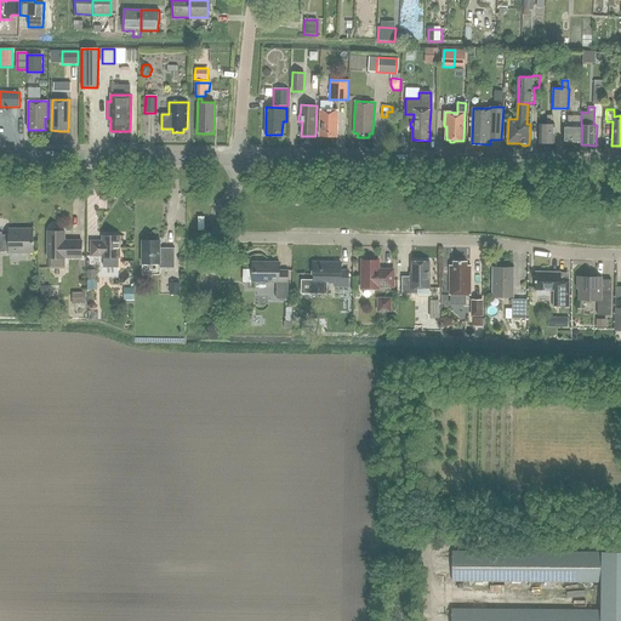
[(320,110),(319,137),(337,137),(339,110),(320,110)]
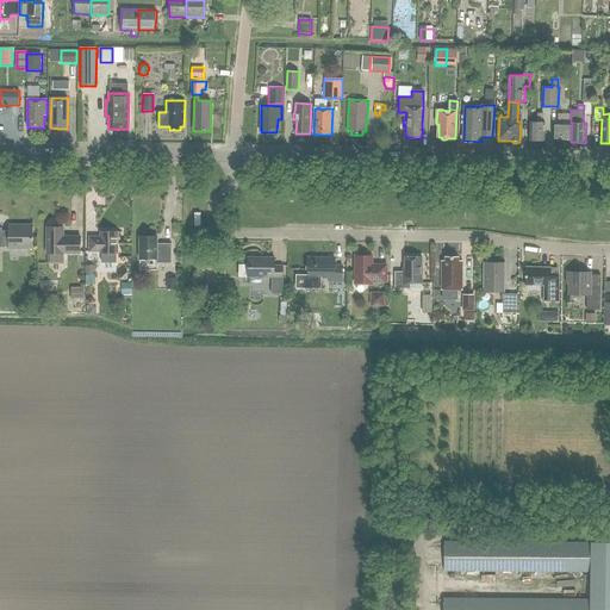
[(531,122),(530,141),(545,141),(546,123),(543,122),(543,113),(537,113),(537,122),(531,122)]
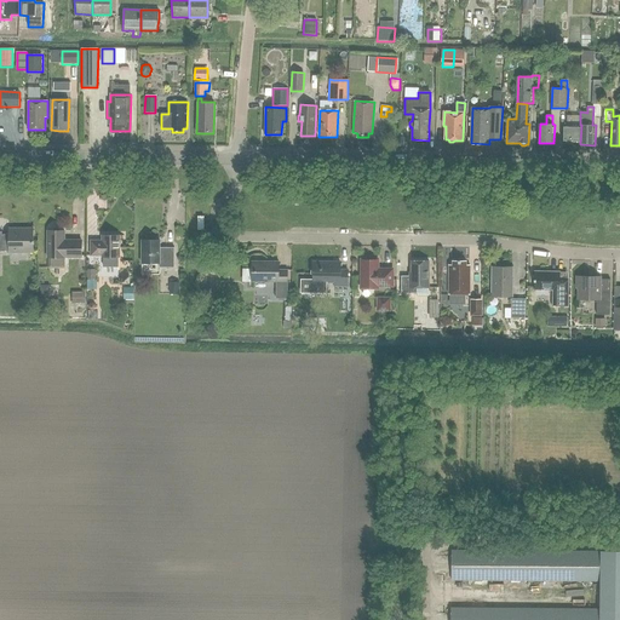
[(581,125),(580,125),(572,125),(572,115),(567,115),(566,125),(564,125),(563,142),(580,143),(581,125)]
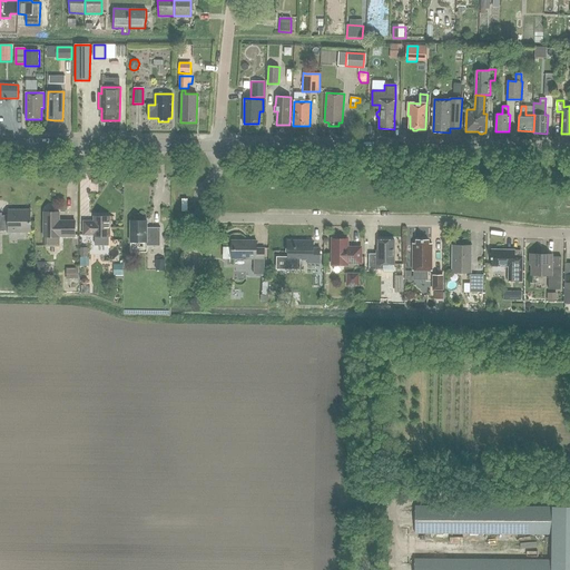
[(9,233),(30,233),(30,210),(8,210),(8,217),(2,218),(1,214),(0,213),(0,232),(9,231),(9,233)]
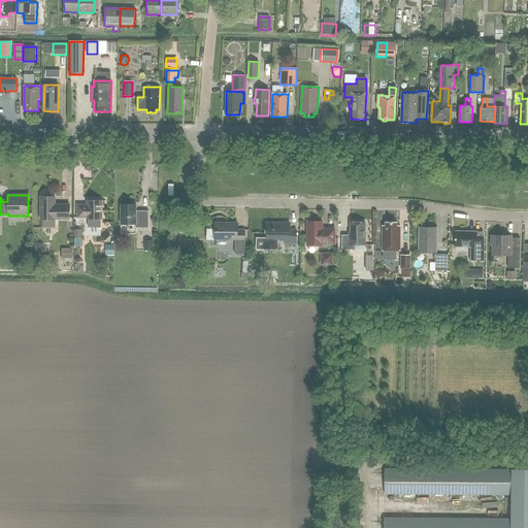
[(55,205),(55,197),(40,197),(40,220),(41,220),(41,228),(55,228),(55,220),(69,220),(69,205),(55,205)]
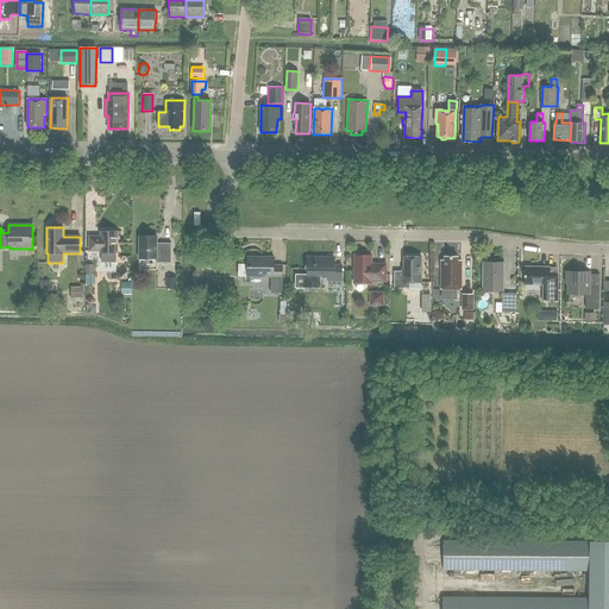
[(89,237),(89,251),(101,251),(101,259),(114,261),(114,258),(117,258),(117,232),(101,232),(101,237),(89,237)]
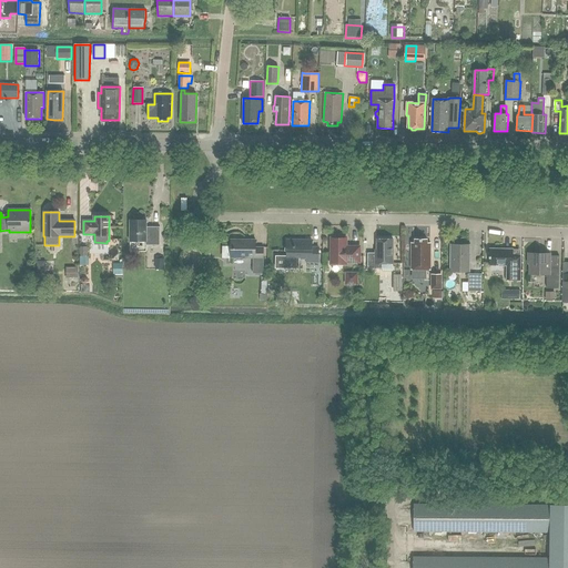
[(160,245),(160,227),(146,227),(146,221),(130,221),(130,242),(145,242),(145,245),(160,245)]
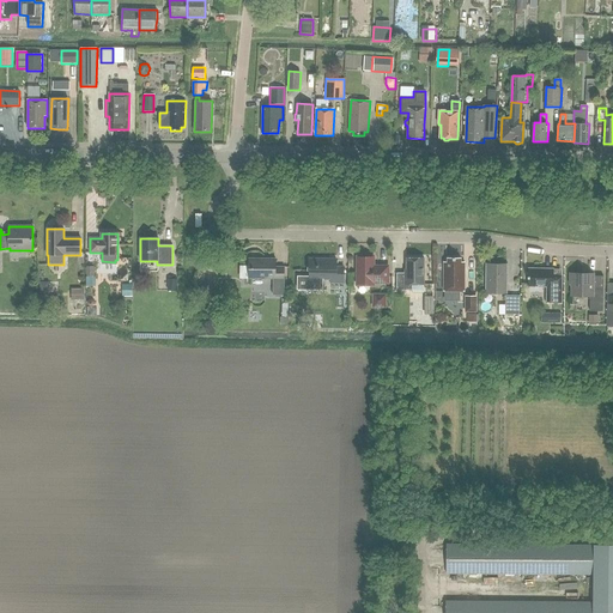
[(374,284),(388,284),(388,267),(374,267),(374,258),(357,258),(357,286),(374,286),(374,284)]
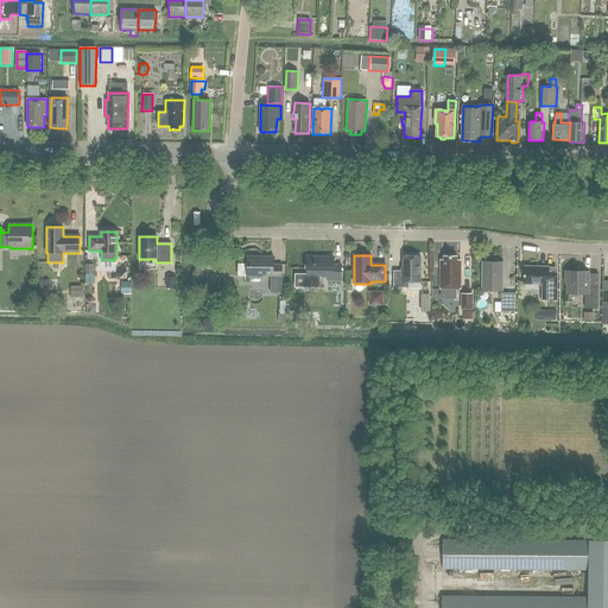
[(273,265),(273,257),(247,257),(247,263),(238,263),(238,277),(271,277),(271,280),(271,295),(282,295),(282,280),(282,265),(273,265)]
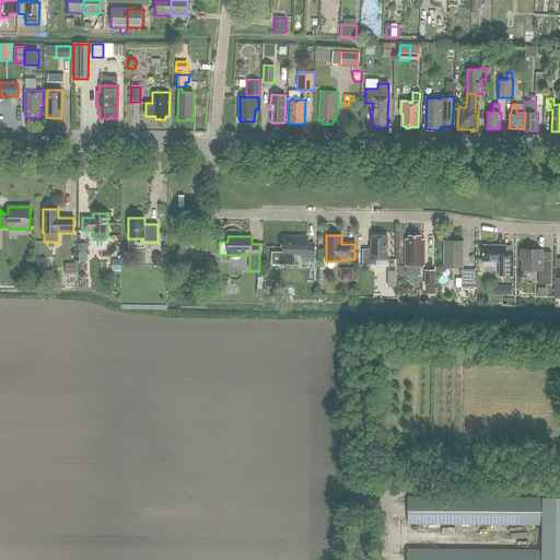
[(387,236),(371,236),(371,249),(362,249),(362,265),(376,265),(377,260),(387,260),(387,236)]
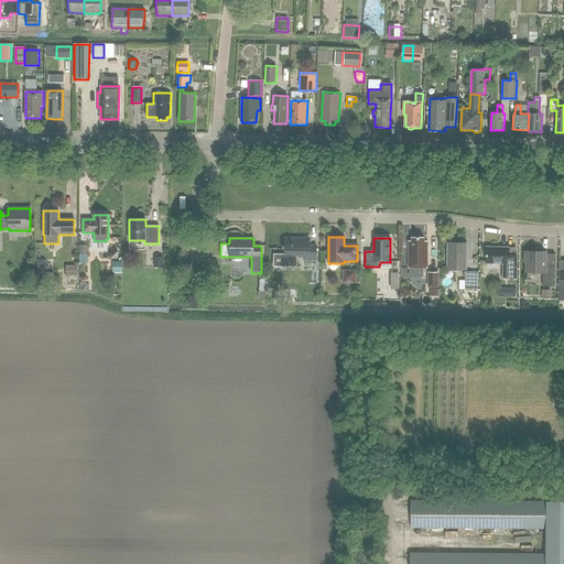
[(424,238),(412,238),(412,241),(409,241),(409,269),(427,269),(427,241),(424,241),(424,238)]
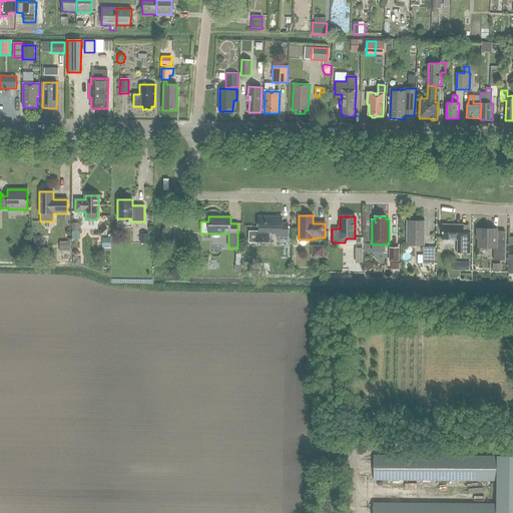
[(249,231),(249,243),(272,243),(272,233),(277,233),(277,237),(288,237),(288,223),(282,223),(282,217),(260,217),(260,231),(249,231)]
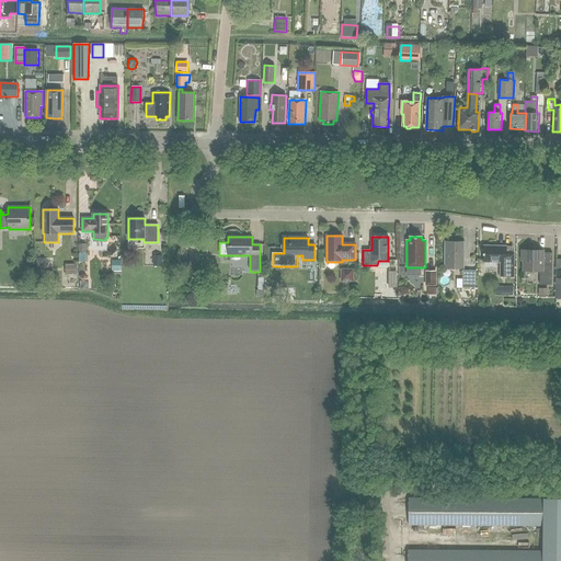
[(464,242),(446,242),(445,268),(464,268),(464,242)]
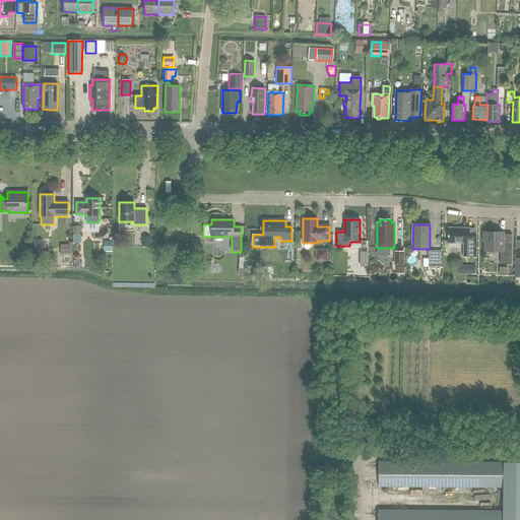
[(469,239),(469,229),(448,229),(448,243),(464,243),(464,257),(476,257),(476,239),(469,239)]
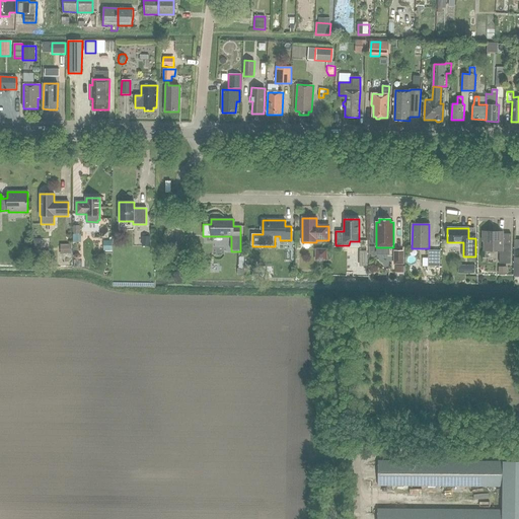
[(503,234),(503,232),(483,232),(483,241),(484,241),(484,250),(500,251),(500,264),(511,264),(511,244),(503,244),(503,234)]
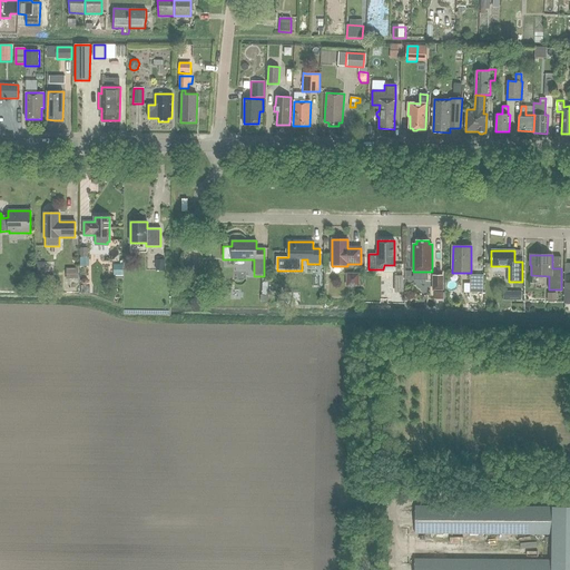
[(156,258),(156,269),(165,269),(165,258),(156,258)]
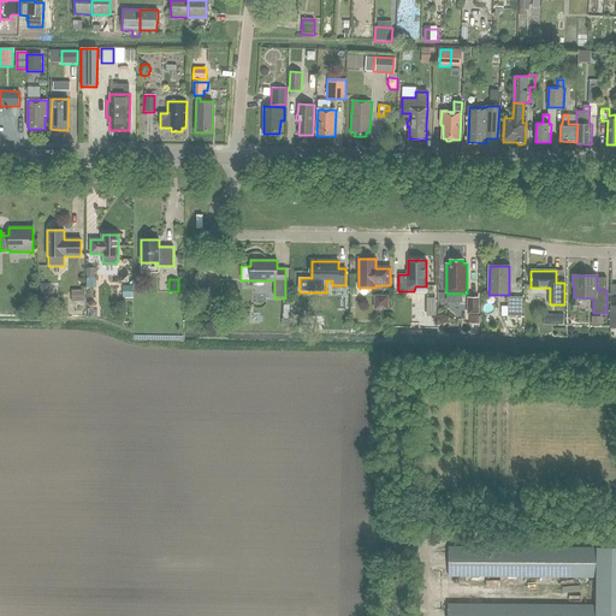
[(72,302),(75,302),(86,302),(86,290),(71,290),(72,302)]
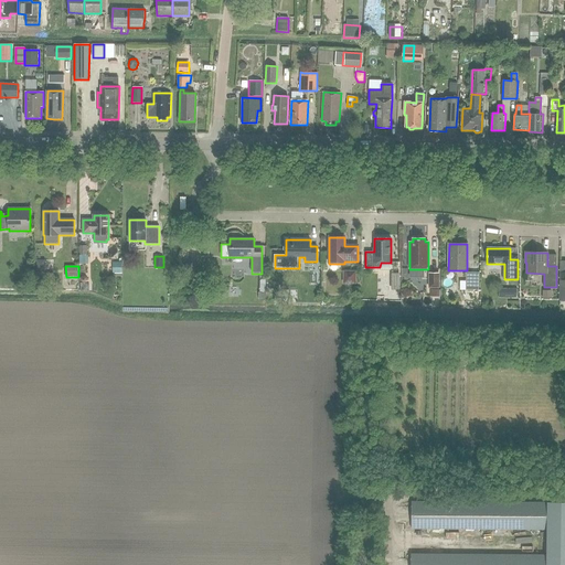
[(344,283),(356,283),(356,269),(344,269),(344,283)]
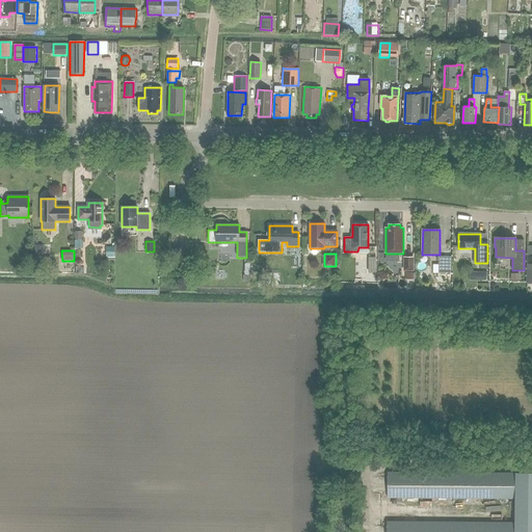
[(404,270),(415,270),(415,256),(404,256),(404,270)]
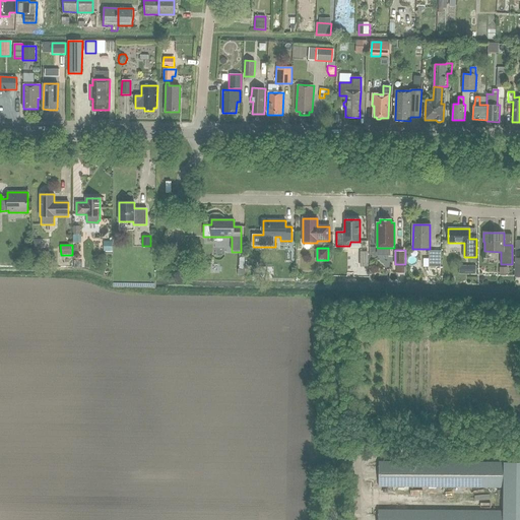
[(429,251),(429,254),(429,267),(441,267),(441,251),(429,251)]
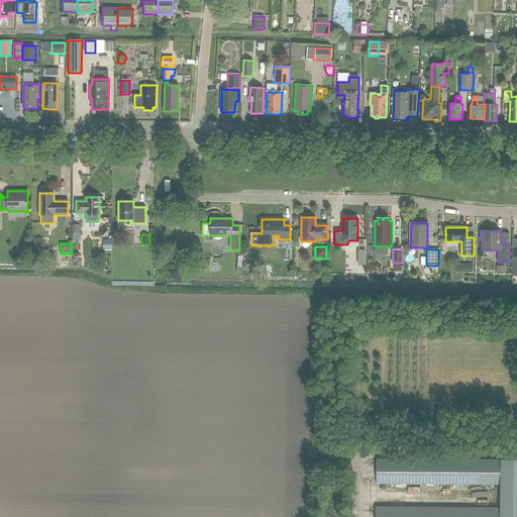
[(473,273),(473,264),(456,264),(456,273),(473,273)]
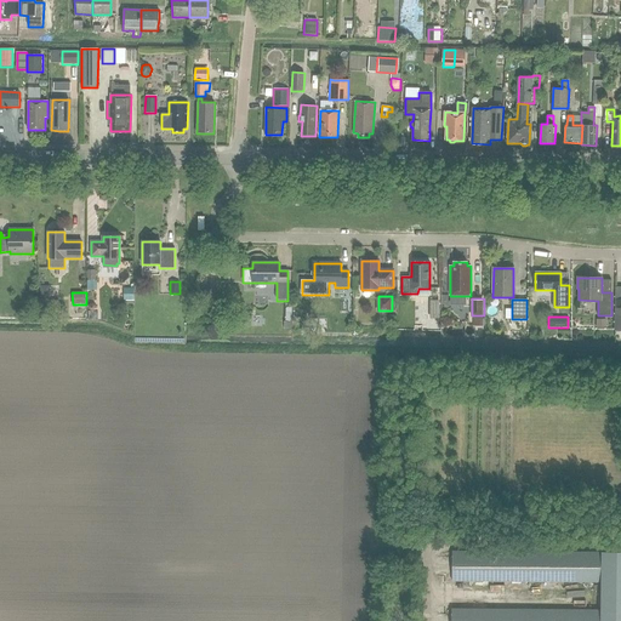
[(620,620),(620,552),(602,552),(602,553),(453,552),(453,568),(453,581),(574,582),(600,582),(600,610),(453,610),(451,620),(620,620)]
